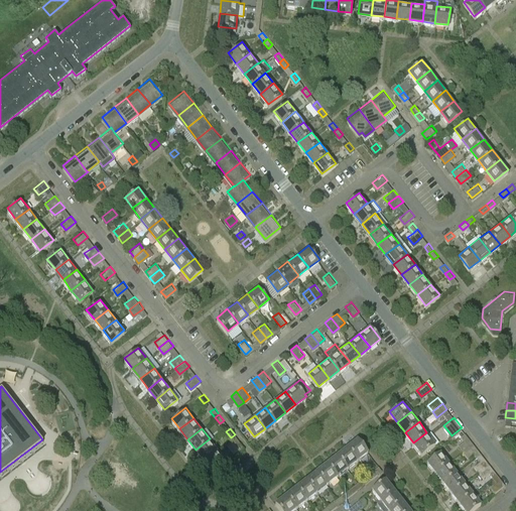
[(426,432),(413,442),(421,454),(434,442),(426,432)]
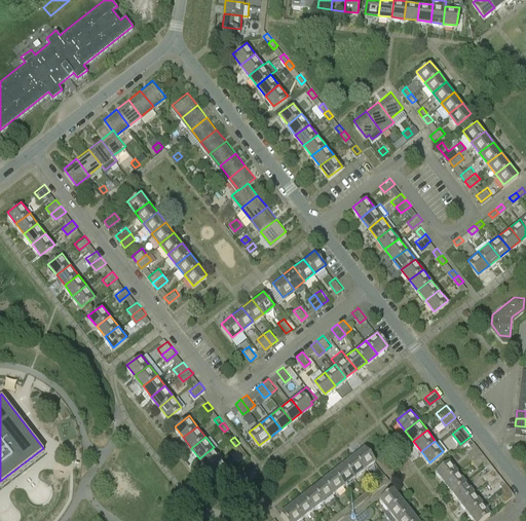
[(245,449),(239,443),(235,446),(240,453),(245,449)]
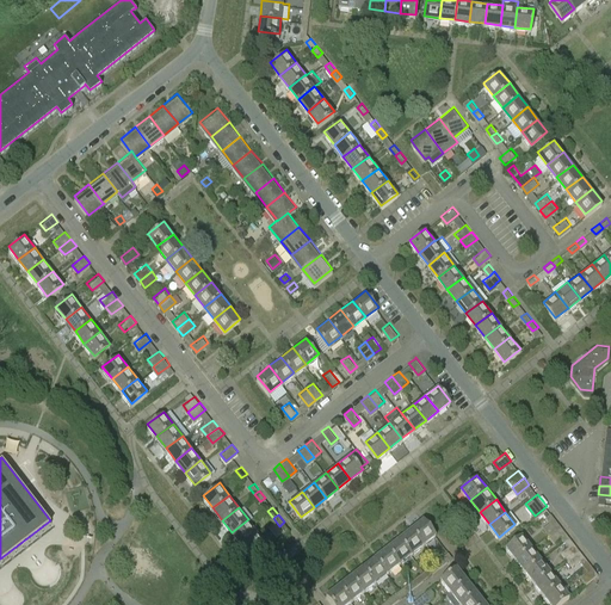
[(560,523),(554,516),(542,525),(548,532),(560,523)]
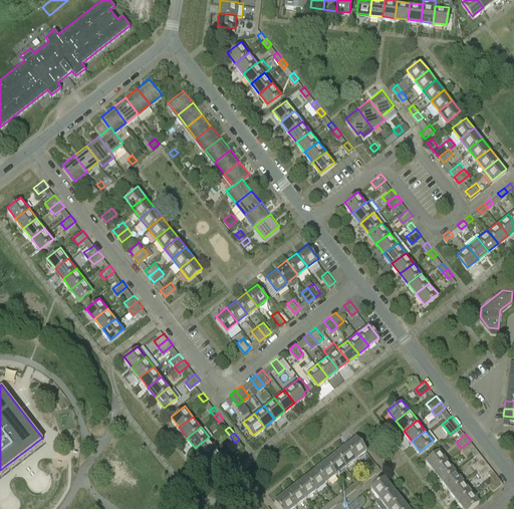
[(345,443),(355,456),(366,448),(355,435),(345,443)]
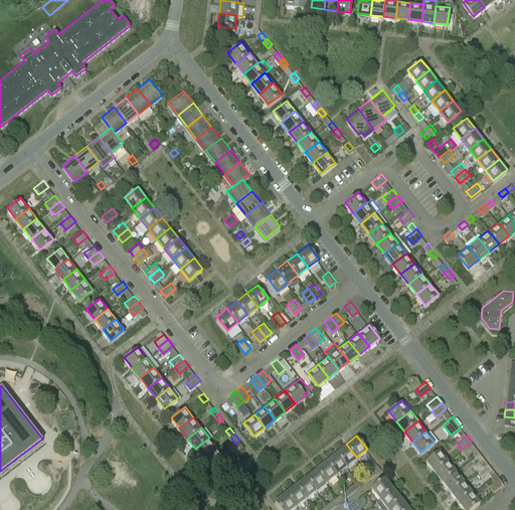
[(209,438),(195,449),(203,459),(217,448),(209,438)]
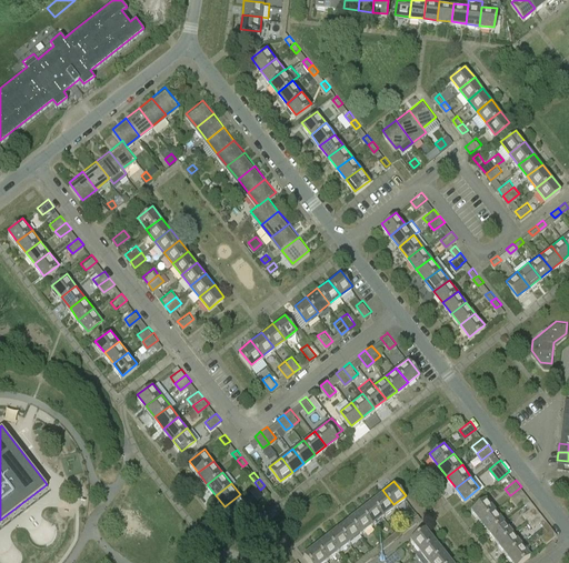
[(526,493),(521,486),(510,495),(515,502),(526,493)]
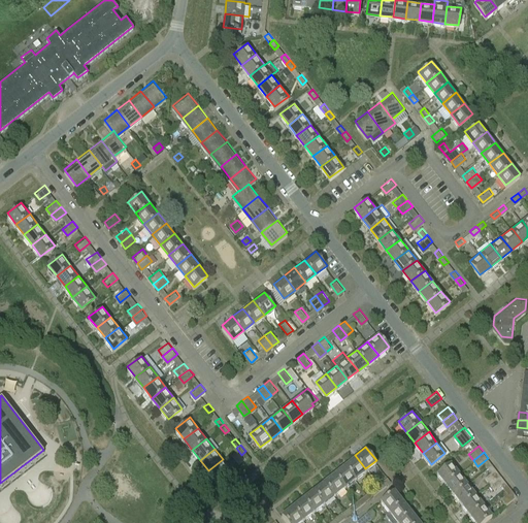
[(344,463),(355,477),(365,468),(355,455),(344,463)]
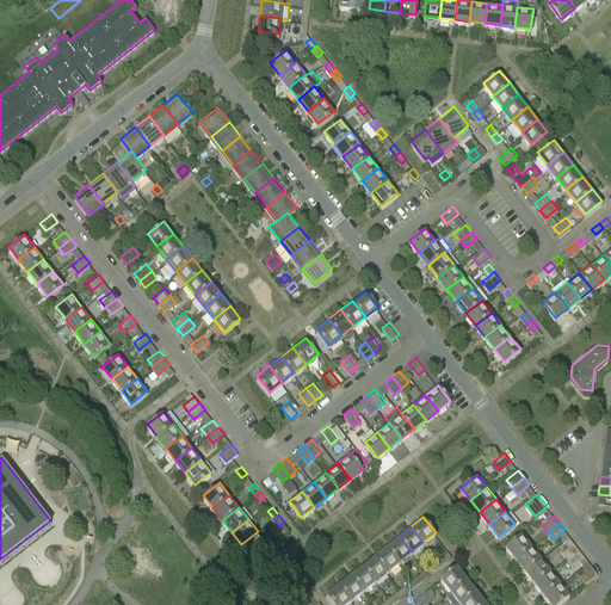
[(258,531),(241,544),(251,556),(267,544),(258,531)]
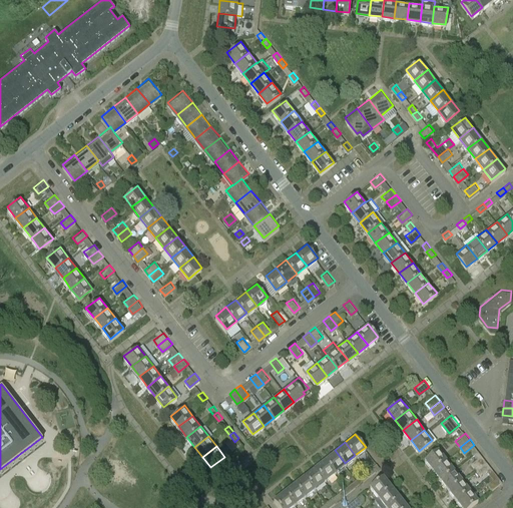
[(425,458),(433,469),(447,458),(438,448),(425,458)]
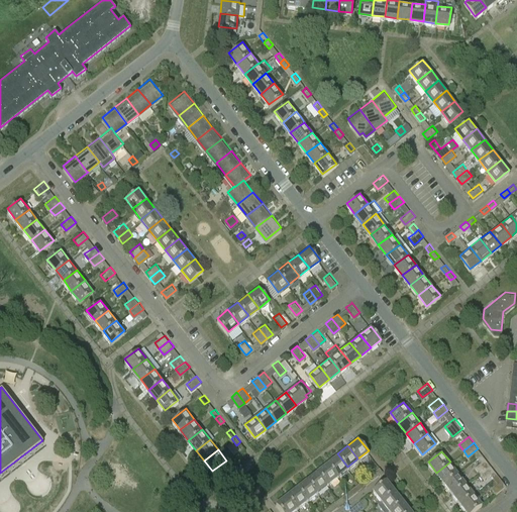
[(327,462),(337,475),(347,467),(337,453),(327,462)]
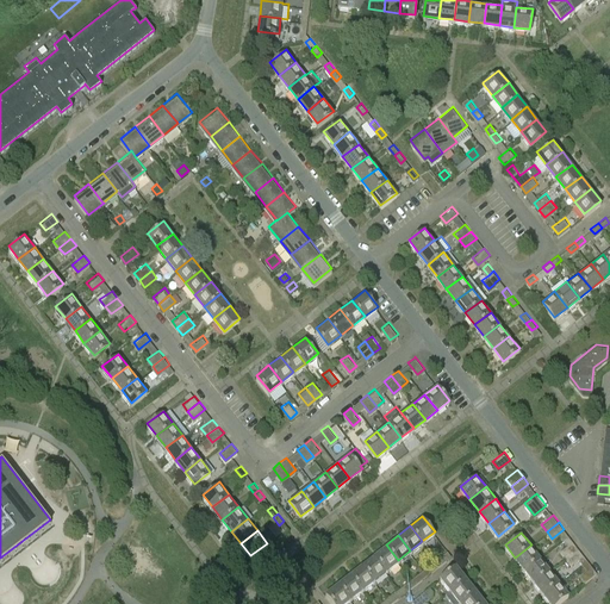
[(577,546),(572,539),(560,548),(566,555),(577,546)]
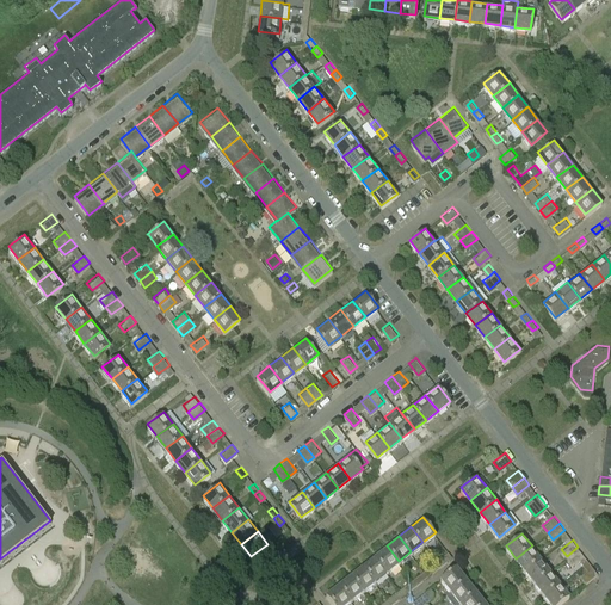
[(375,555),(387,570),(399,561),(387,545),(375,555)]
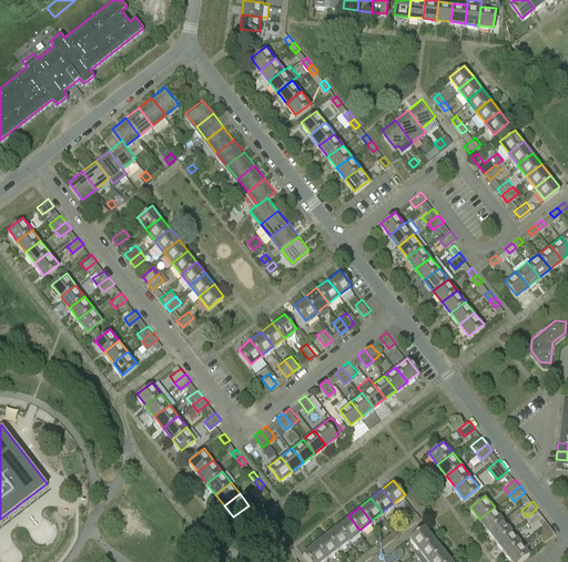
[(495,507),(479,519),(488,530),(503,518),(495,507)]
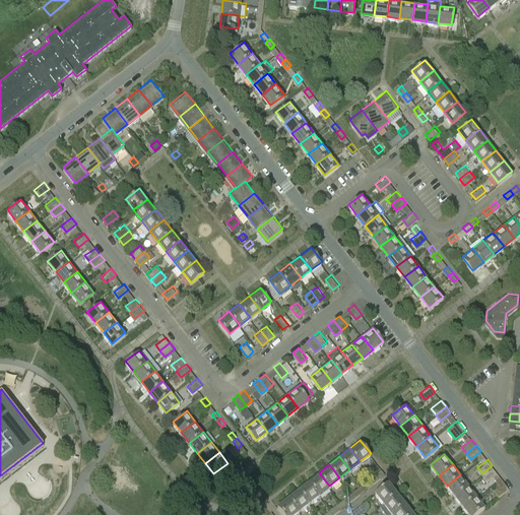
[(497,471),(492,465),(482,473),(486,479),(497,471)]
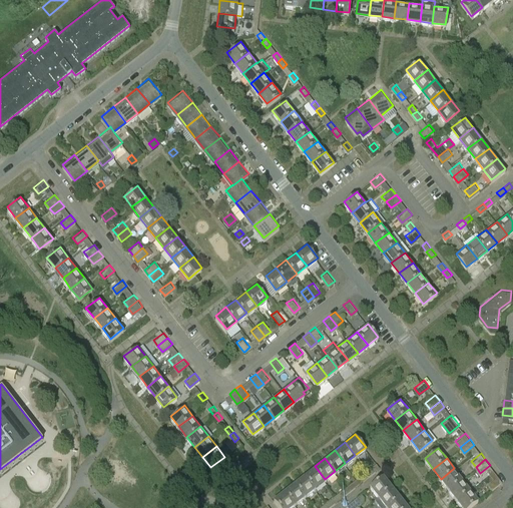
[(366,469),(369,474),(376,469),(372,464),(366,469)]
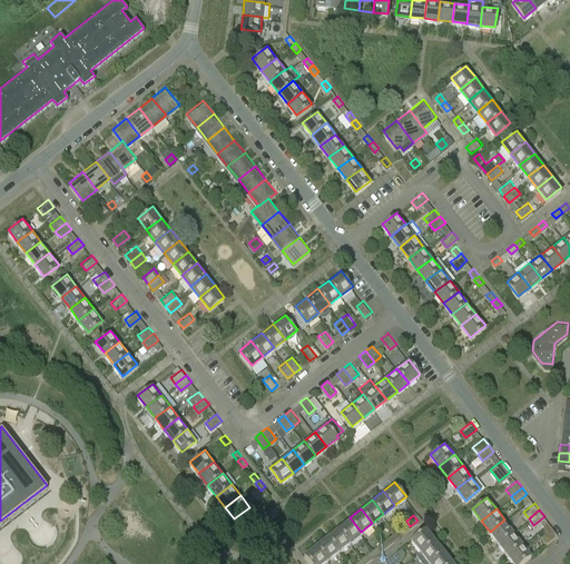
[(338,526),(350,541),(361,532),(350,517),(338,526)]
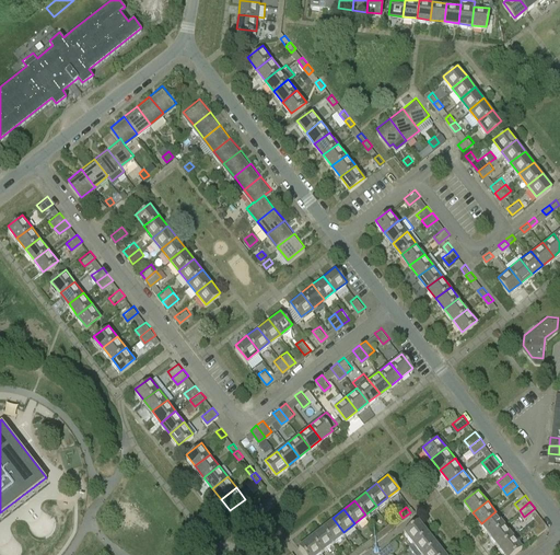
[(496,511),(481,523),(490,534),(504,522),(496,511)]
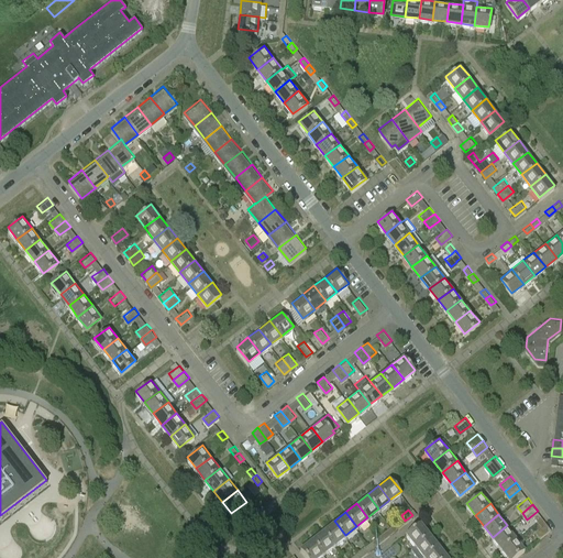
[(395,521),(398,526),(405,521),(401,515),(395,521)]
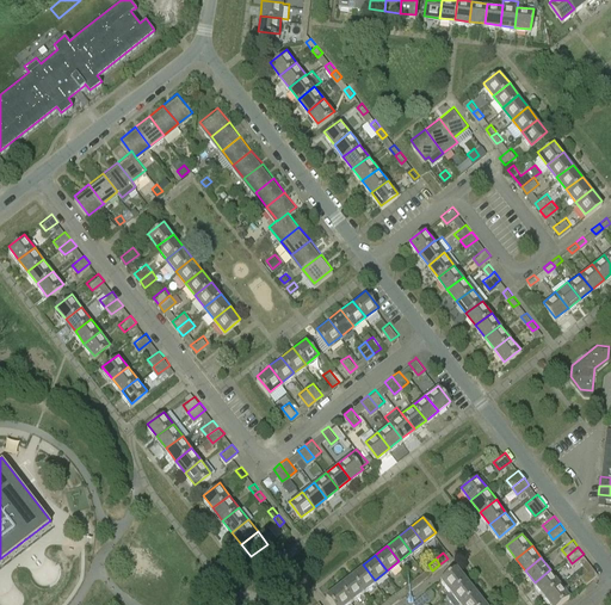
[(351,574),(363,590),(375,580),(363,565),(351,574)]
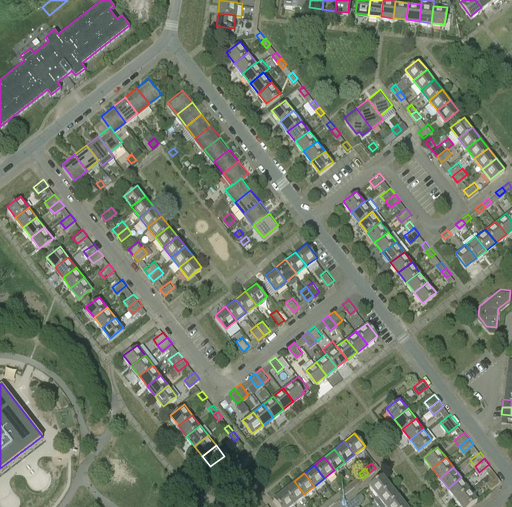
[(377,494),(391,483),(383,473),(369,484),(377,494)]
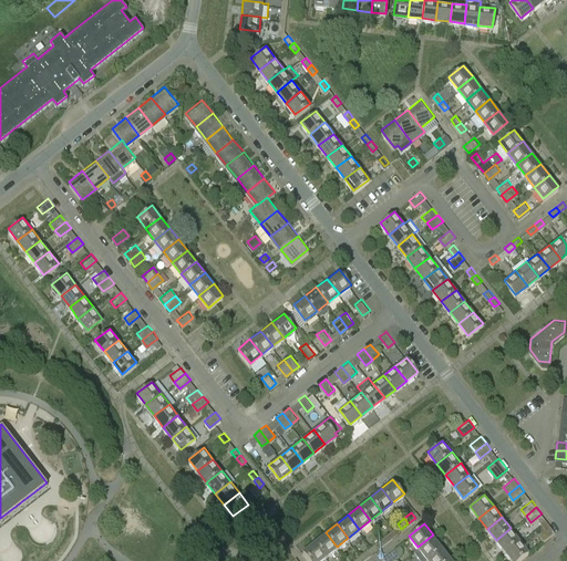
[(538,531),(543,538),(554,530),(549,523),(538,531)]
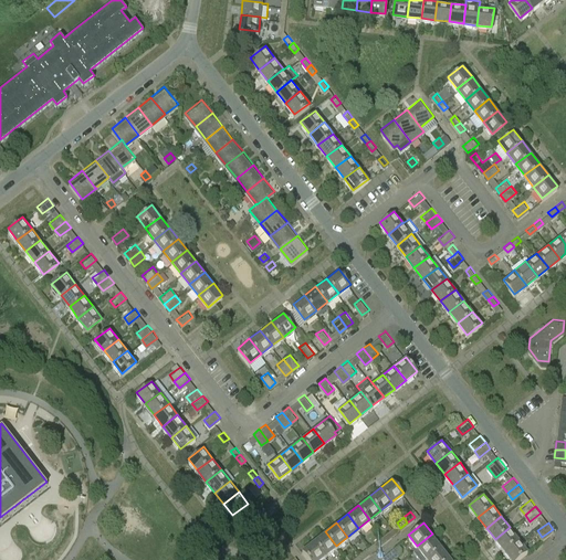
[(510,527),(495,539),(503,550),(519,538),(510,527)]
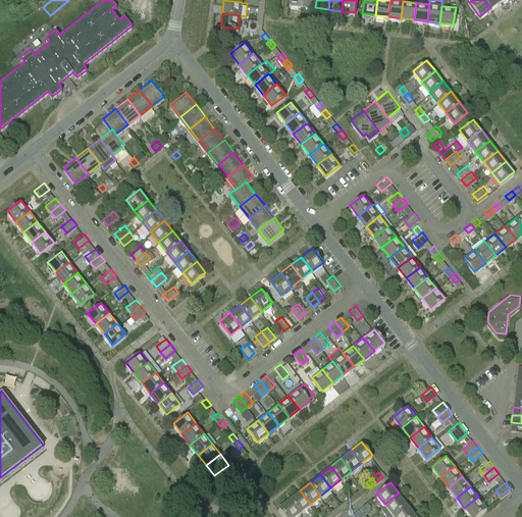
[(352,494),(355,498),(361,494),(358,488),(352,494)]
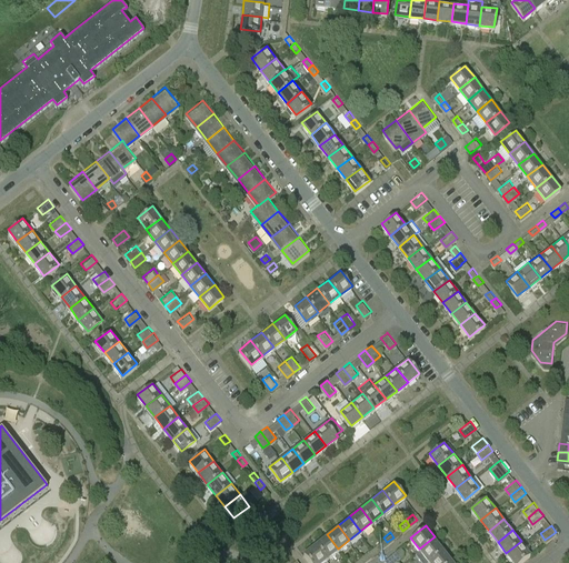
[(316,542),(327,558),(338,549),(327,534),(316,542)]
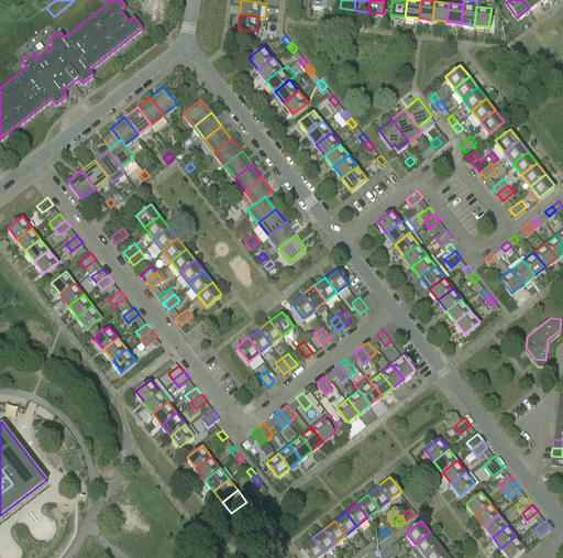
[(415,544),(411,547),(420,557),(423,555),(439,544),(430,532),(415,544)]
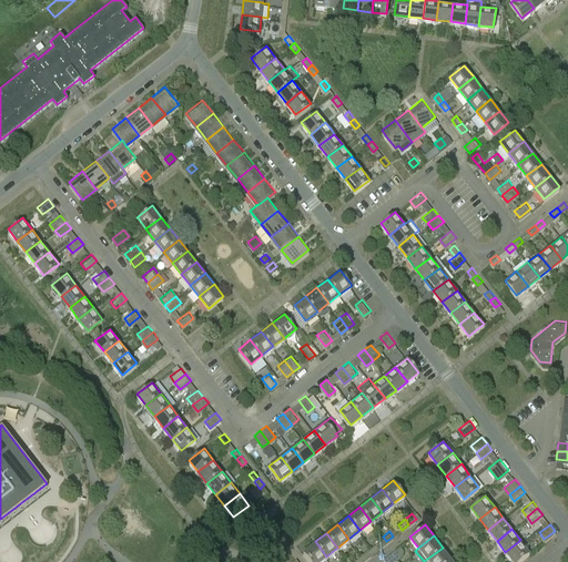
[(376,542),(379,547),(386,541),(383,537),(376,542)]
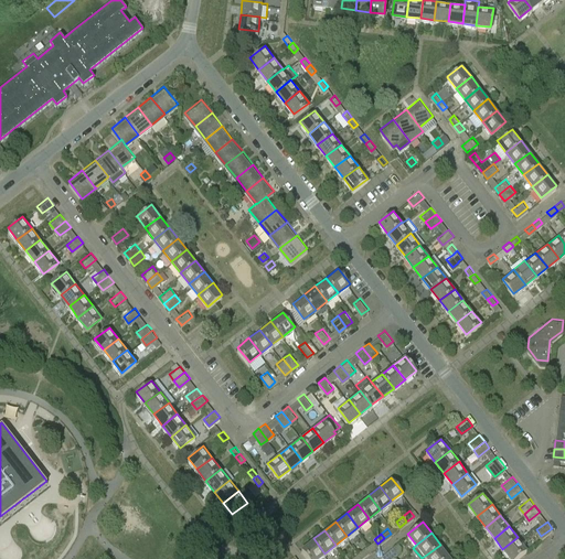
[(513,558),(526,549),(518,537),(502,549),(510,558),(513,558)]
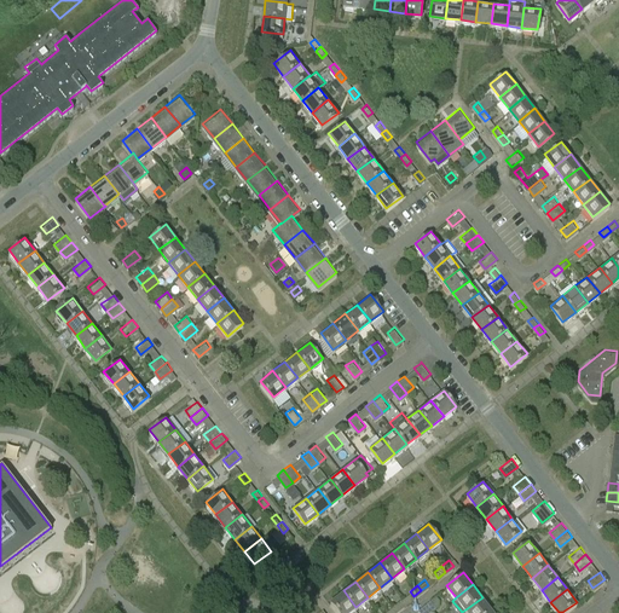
[(330,601),(340,612),(347,612),(356,607),(343,590),(330,601)]
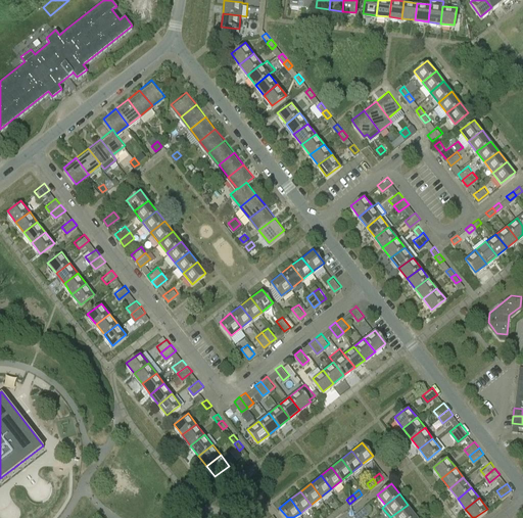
[(395,517),(411,517),(416,515),(408,505),(393,515),(395,517)]
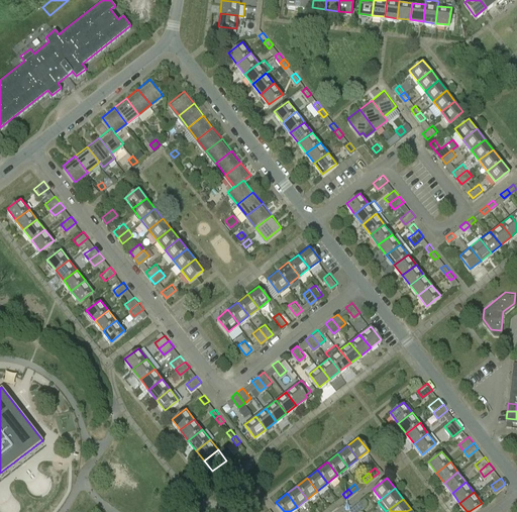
[(328,505),(331,509),(337,504),(334,500),(328,505)]
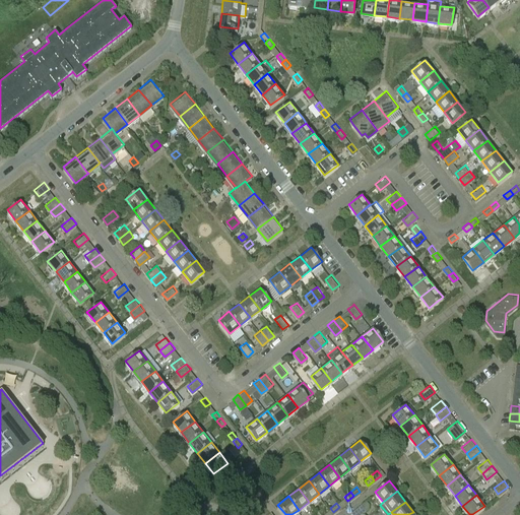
[(361,503),(351,510),(354,514),(356,514),(366,508),(361,503)]
